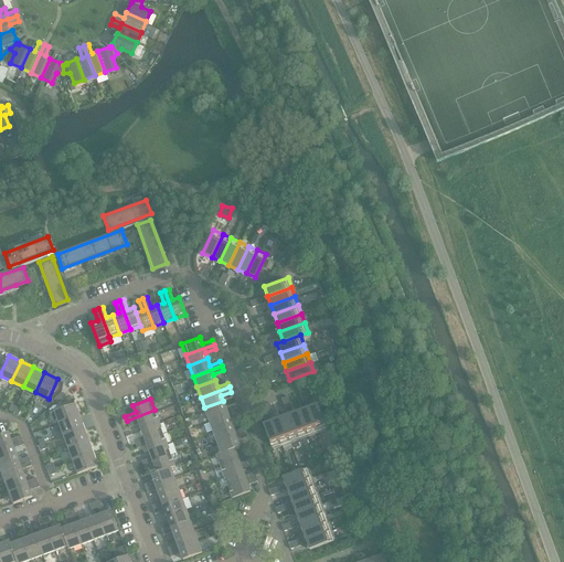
[(59,422),(80,414),(74,401),(54,409),(59,422)]
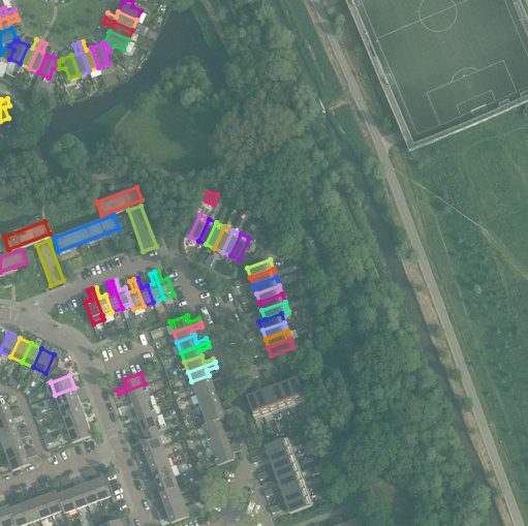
[(191,381),(195,392),(222,382),(221,378),(211,381),(209,375),(191,381)]
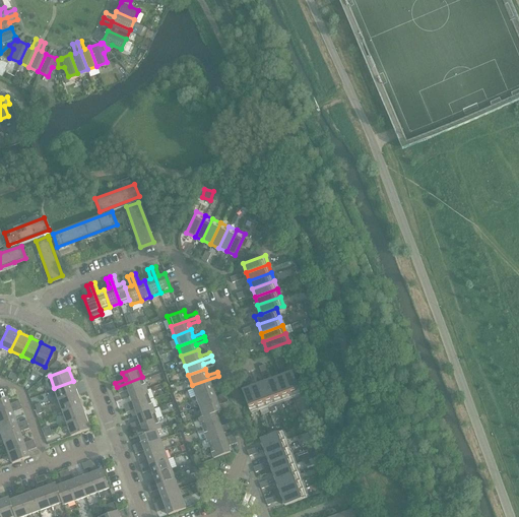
[(292,369),(282,373),(290,394),(300,391),(292,369)]
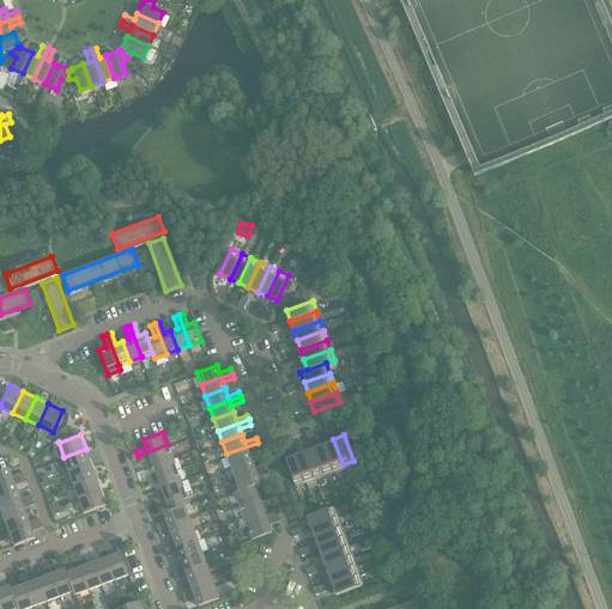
[(334,468),(343,464),(333,439),(323,442),(334,468)]
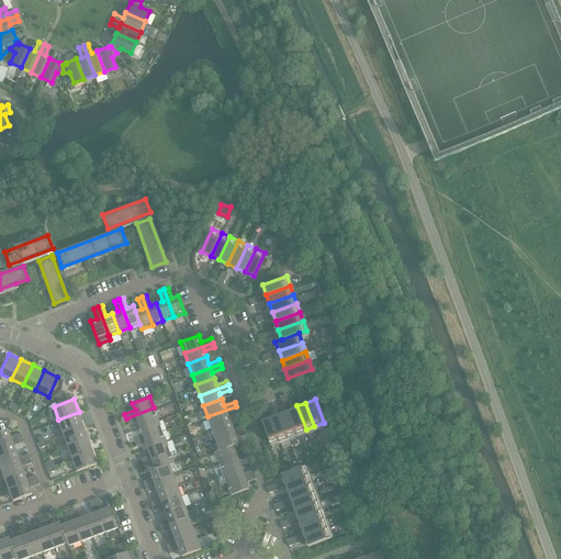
[(296,405),(288,410),(296,433),(306,429),(296,405)]
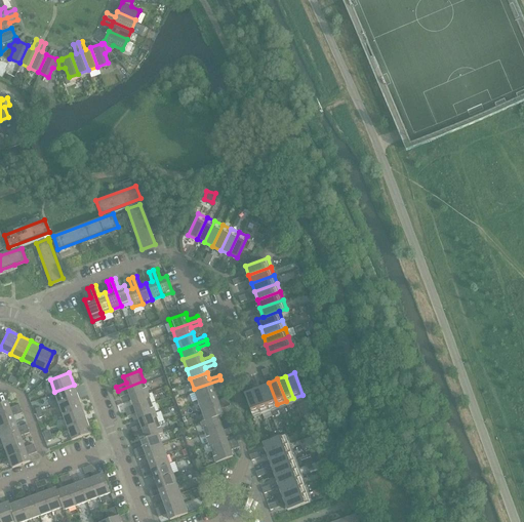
[(220,379),(194,389),(197,399),(214,392),(212,387),(222,384),(220,379)]
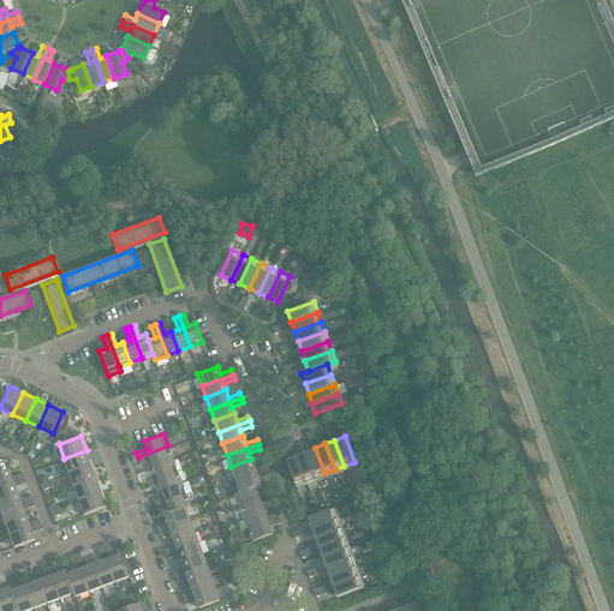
[(151,457),(154,465),(173,457),(168,445),(138,457),(139,462),(151,457)]
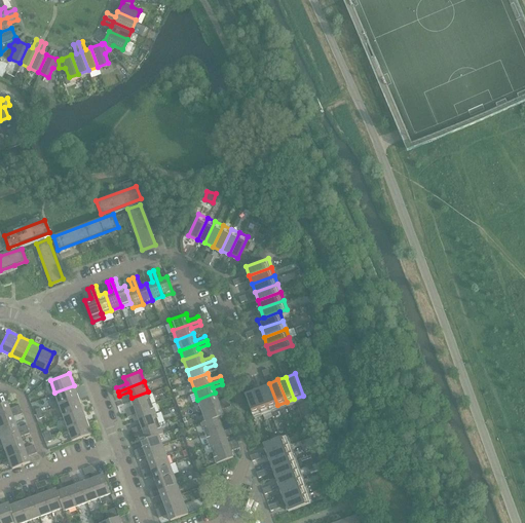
[(269,408),(277,405),(269,383),(261,386),(269,408)]
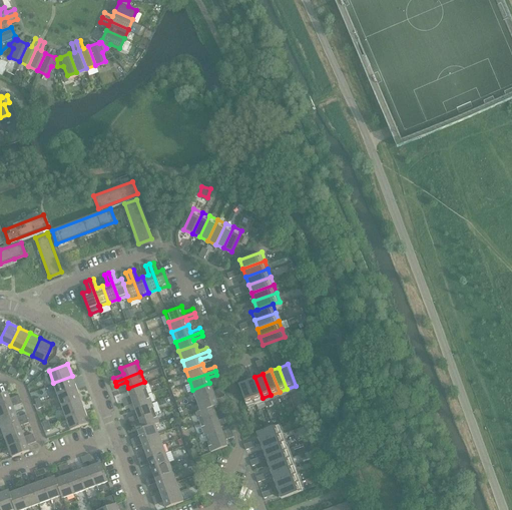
[(53,383),(57,394),(76,387),(72,376),(53,383)]
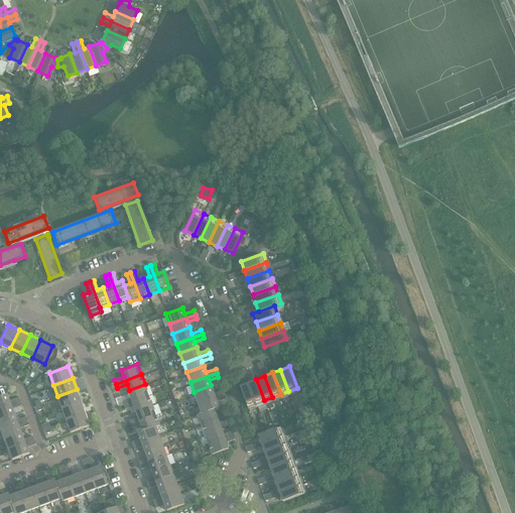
[(256,379),(248,382),(256,403),(264,400),(256,379)]
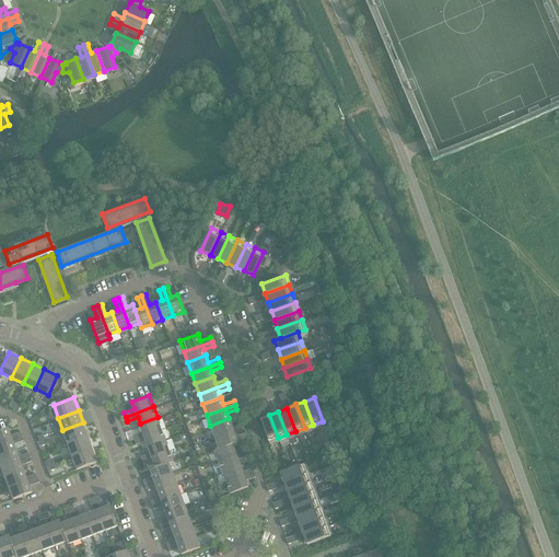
[(275,439),(278,438),(269,415),(259,418),(269,442),(275,439)]
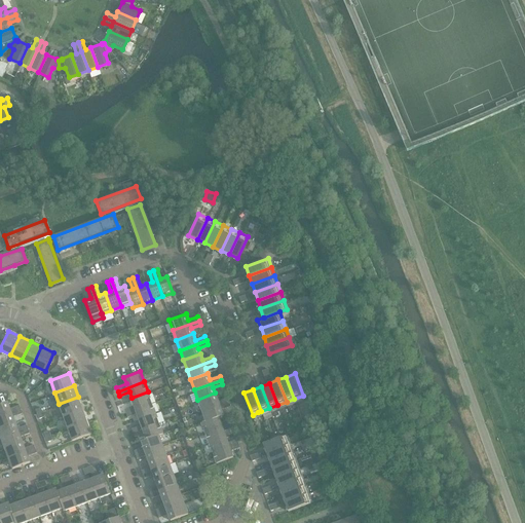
[(123,407),(125,411),(151,402),(148,391),(132,398),(134,403),(123,407)]
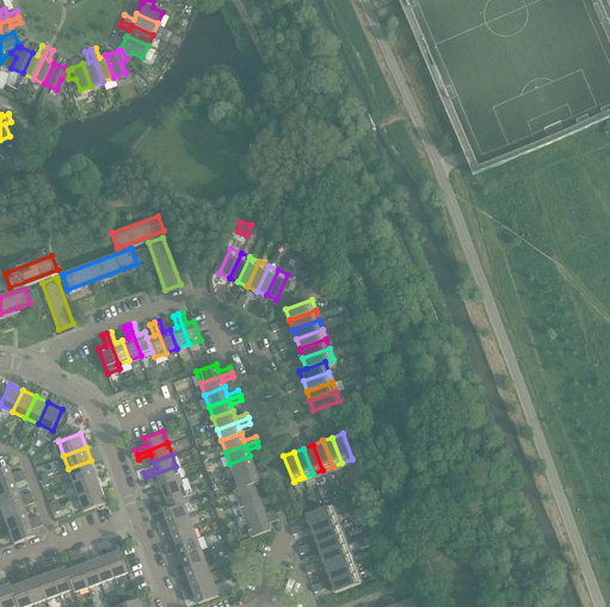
[(252,463),(250,456),(229,464),(234,475),(265,464),(263,459),(252,463)]
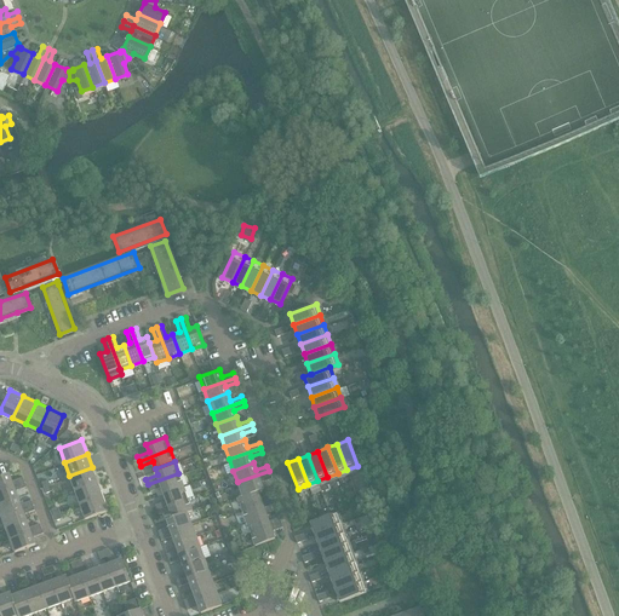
[(74,489),(97,481),(92,467),(69,476),(74,489)]
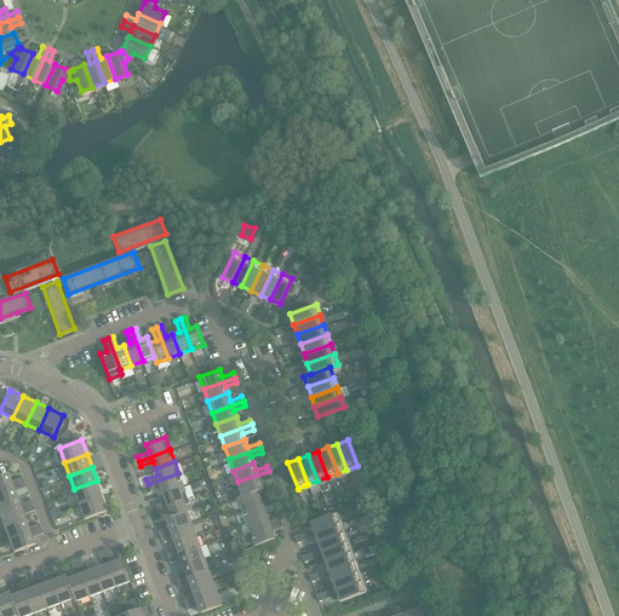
[(0,488),(24,479),(22,475),(11,478),(9,471),(0,475),(0,488)]
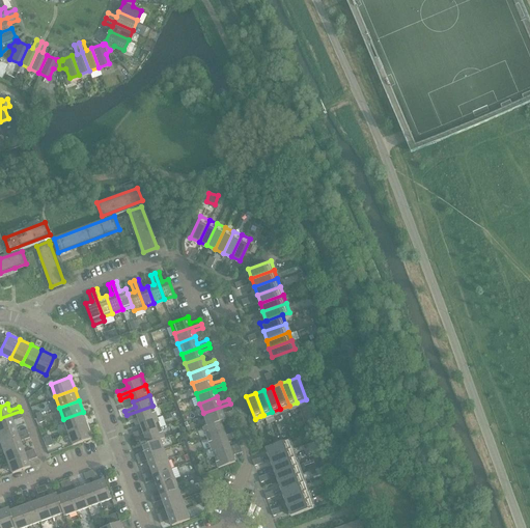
[(203,413),(206,423),(207,423),(219,419),(224,417),(222,411),(231,408),(230,404),(203,413)]
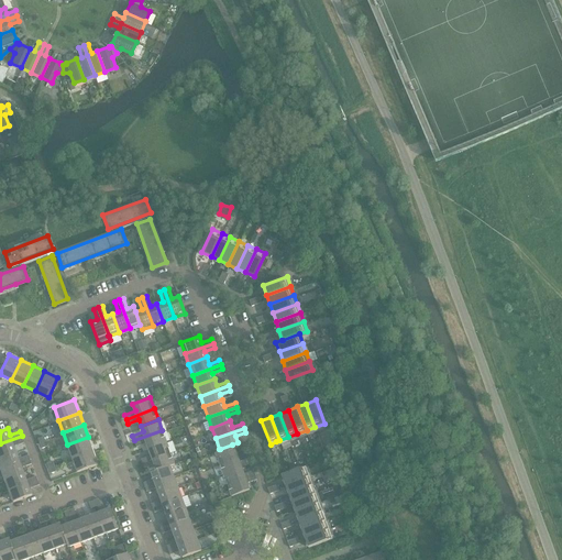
[(166,440),(162,430),(134,440),(135,445),(146,440),(149,447),(166,440)]
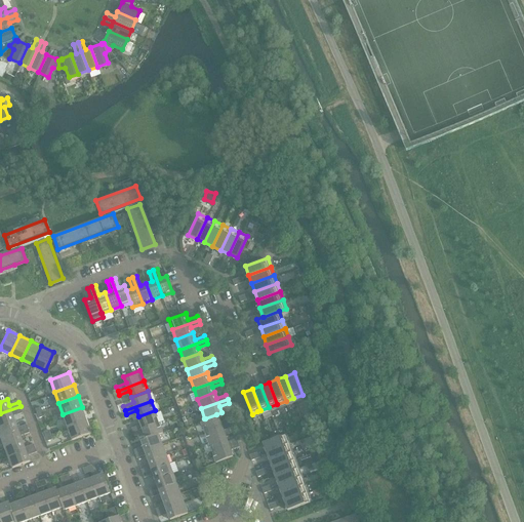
[(21,406),(0,413),(0,425),(14,419),(12,413),(22,410),(21,406)]
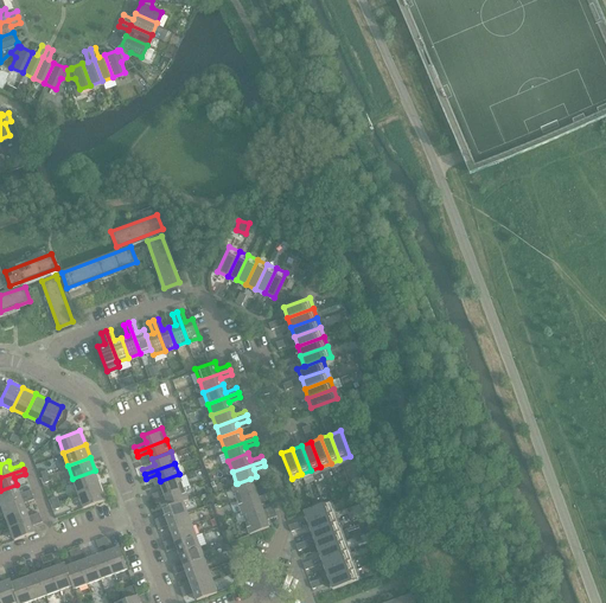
[(72,479),(77,493),(100,485),(95,470),(72,479)]
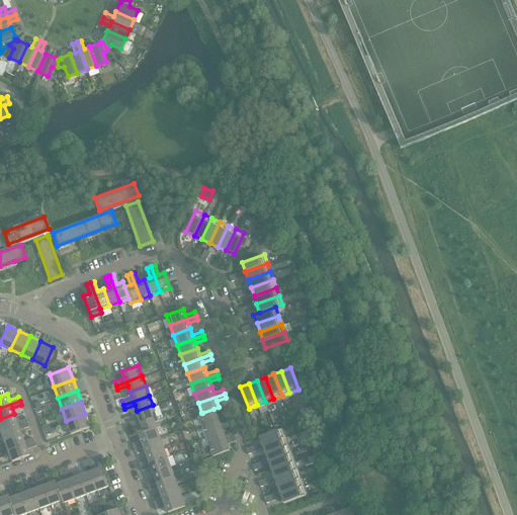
[(128,420),(131,424),(156,415),(153,405),(137,411),(139,416),(128,420)]
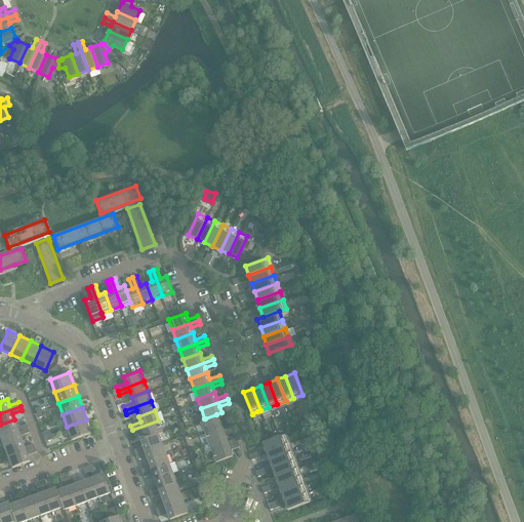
[(205,418),(204,418),(200,419),(204,431),(230,422),(229,417),(219,420),(216,414),(205,418)]
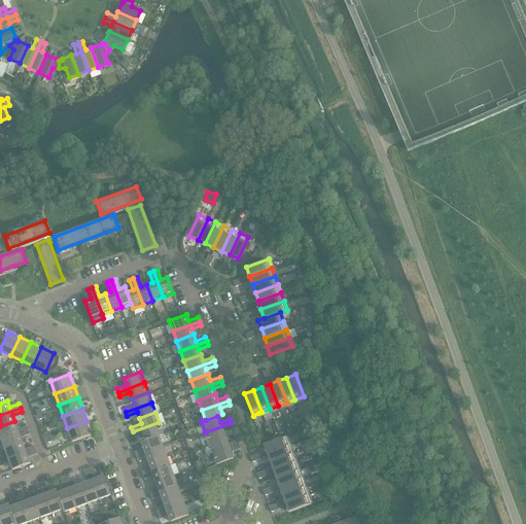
[(0,434),(1,438),(28,427),(26,423),(16,427),(14,421),(0,426),(0,434)]
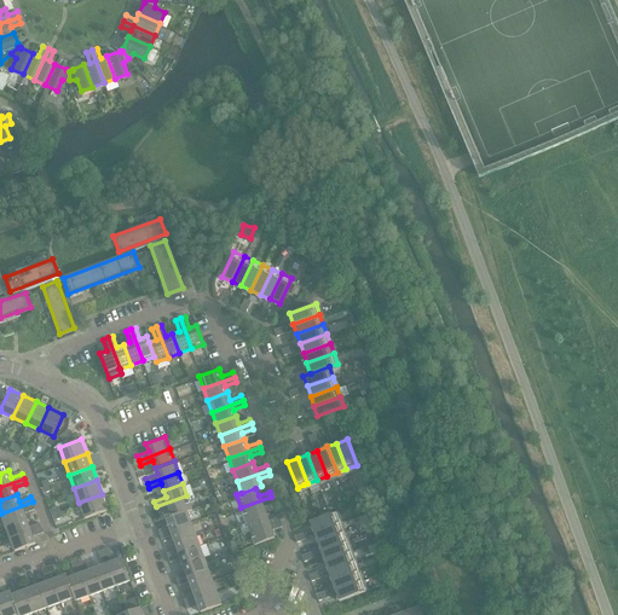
[(107,508),(102,494),(79,503),(85,516),(107,508)]
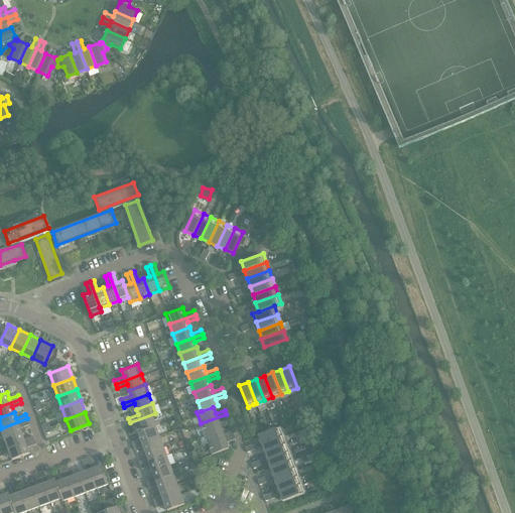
[(141,423),(143,428),(154,424),(155,424),(159,423),(155,413),(130,422),(131,426),(141,423)]
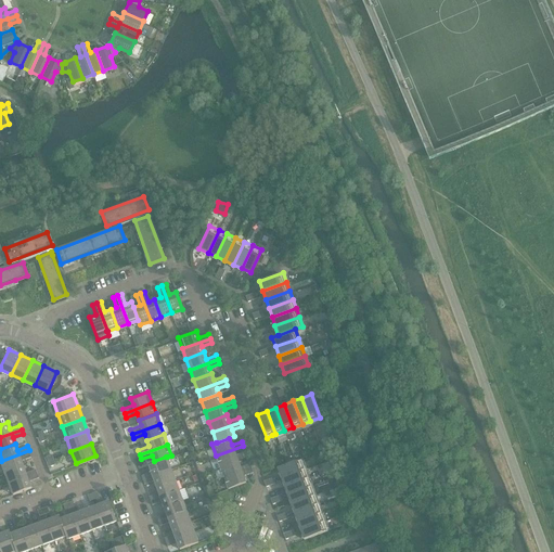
[(245,450),(243,446),(216,456),(220,465),(237,459),(234,453),(245,450)]
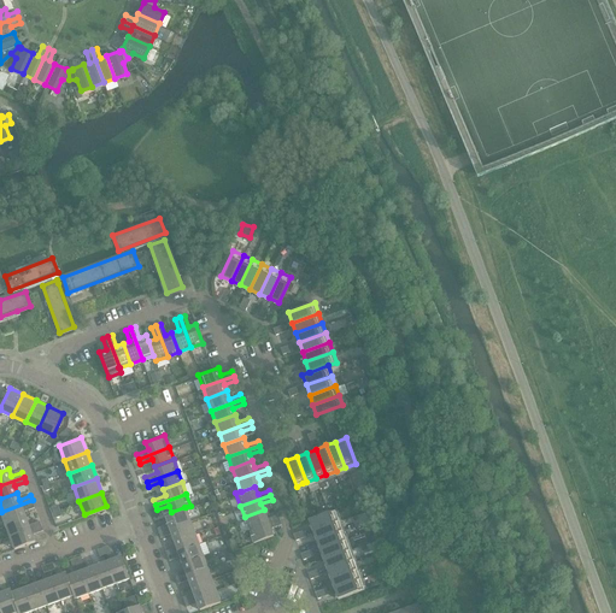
[(33,500),(1,512),(6,523),(25,516),(23,510),(34,505),(33,500)]
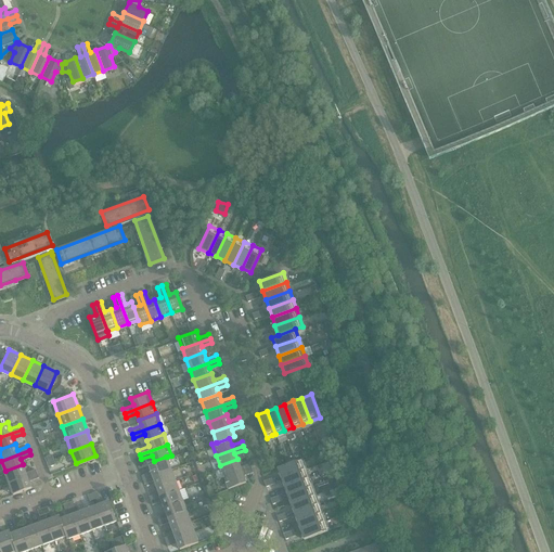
[(141,473),(142,478),(170,467),(167,457),(166,457),(154,461),(149,463),(151,470),(141,473)]
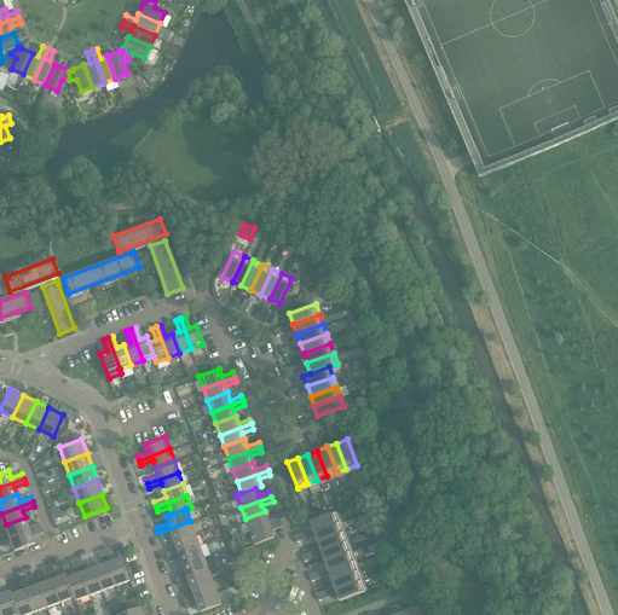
[(310,520),(313,529),(340,521),(335,510),(310,520)]
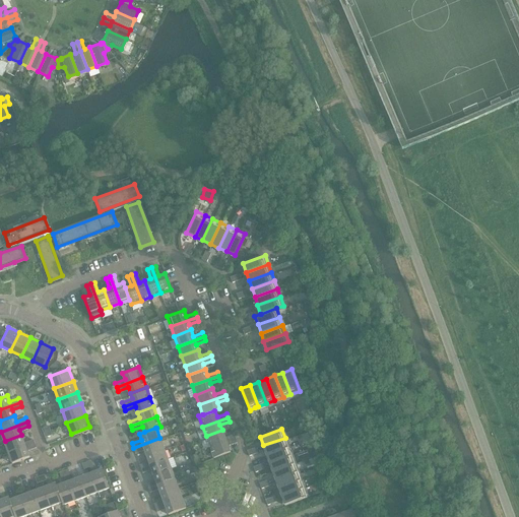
[(222,430),(206,436),(209,446),(235,437),(234,433),(224,436),(222,430)]
